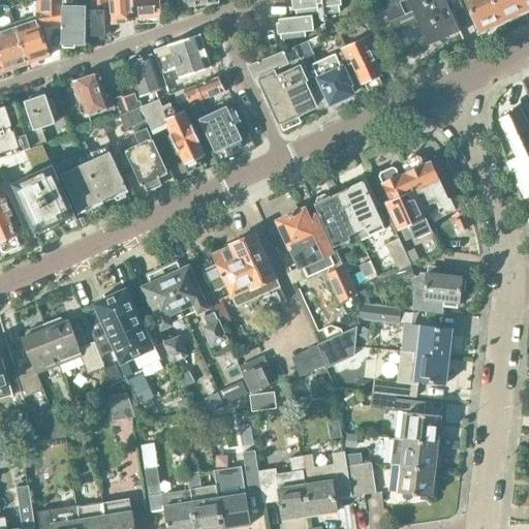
[(14,25),(28,63),(51,56),(40,27),(62,23),(61,0),(36,0),(37,17),(14,25)]
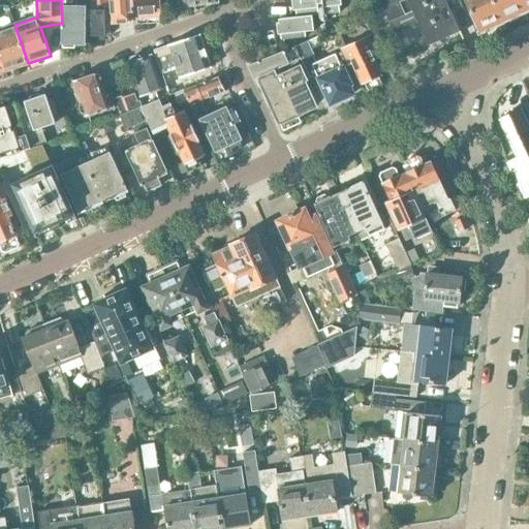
[(75,0),(62,0),(63,5),(62,23),(62,43),(74,43),(74,39),(86,39),(87,6),(75,6),(75,0)]
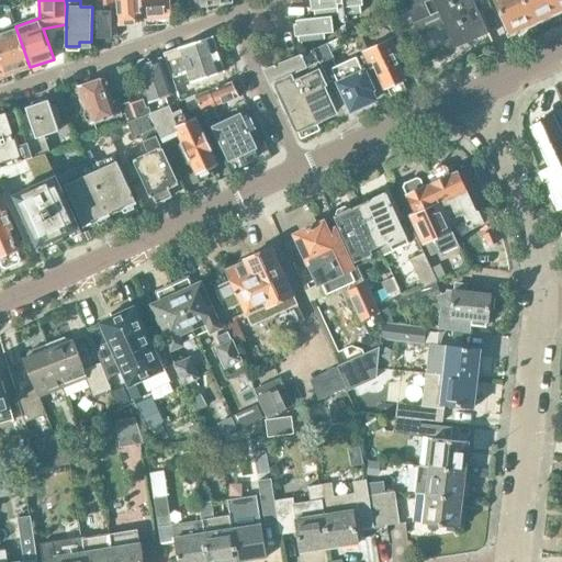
[(97,0),(98,8),(99,37),(112,36),(112,35),(117,35),(115,0),(97,0)]
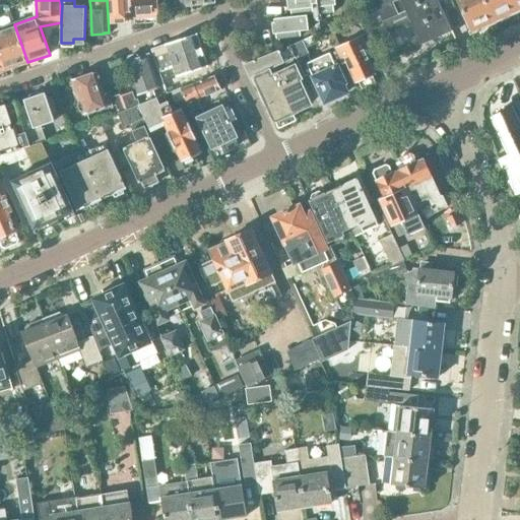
[(109,0),(110,17),(130,16),(129,0),(109,0)]
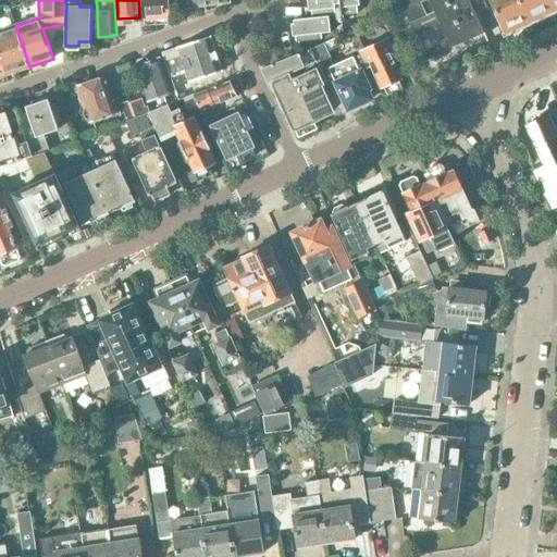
[(140,0),(143,17),(149,17),(172,16),(170,0),(140,0)]
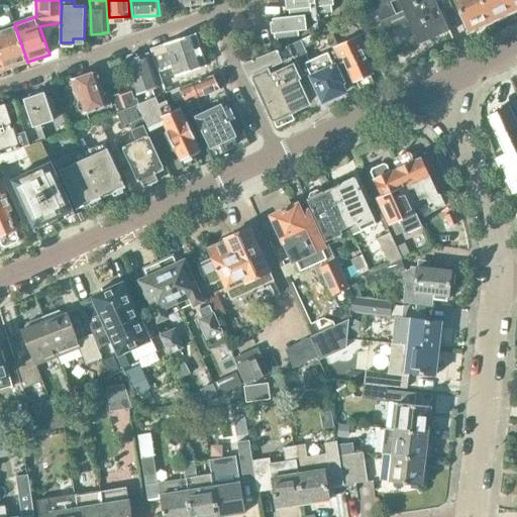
[(288,0),(290,14),(272,17),(275,38),(300,35),(299,30),(307,28),(305,15),(332,12),(330,0),(288,0)]
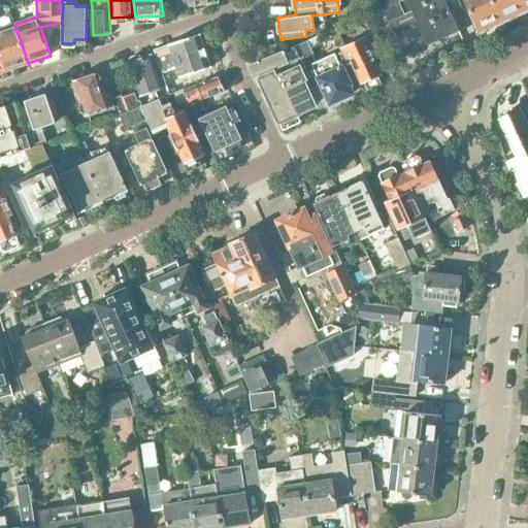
[(427,44),(457,31),(442,0),(403,0),(384,9),(389,21),(411,10),(427,44)]
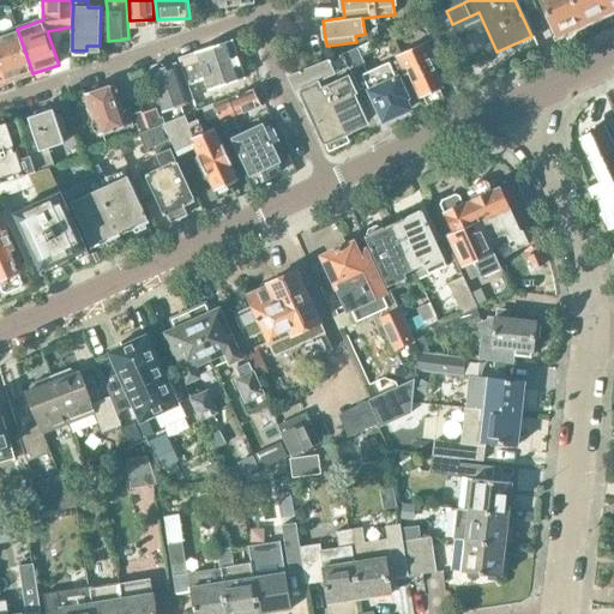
[(540,0),(557,35),(582,24),(571,0),(540,0)]
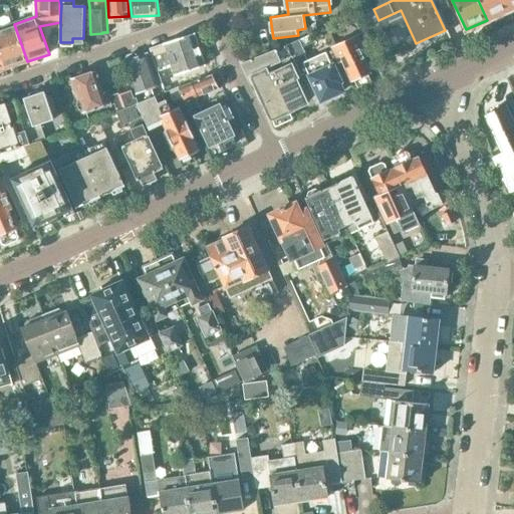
[(509,10),(504,0),(478,0),(487,20),(509,10)]
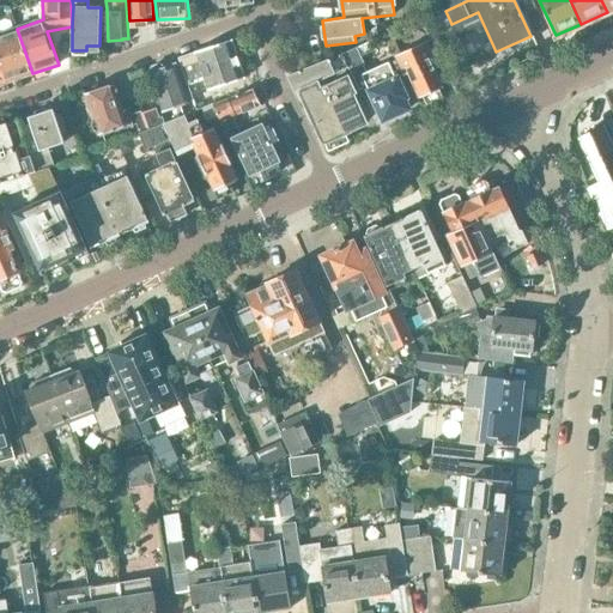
[(612,0),(601,0),(607,12),(612,8),(612,0)]
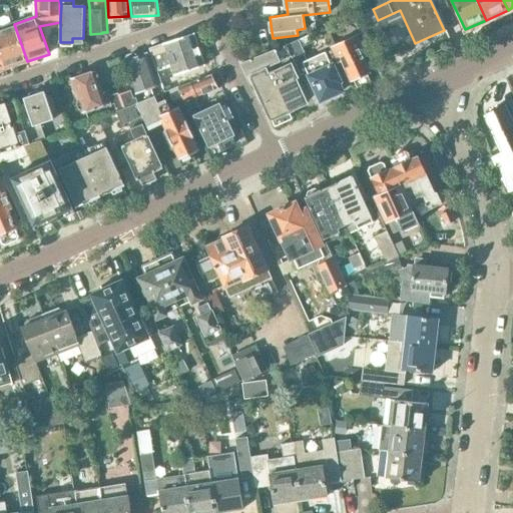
[(27,61),(14,24),(0,29),(0,28),(0,56),(4,69),(27,61)]
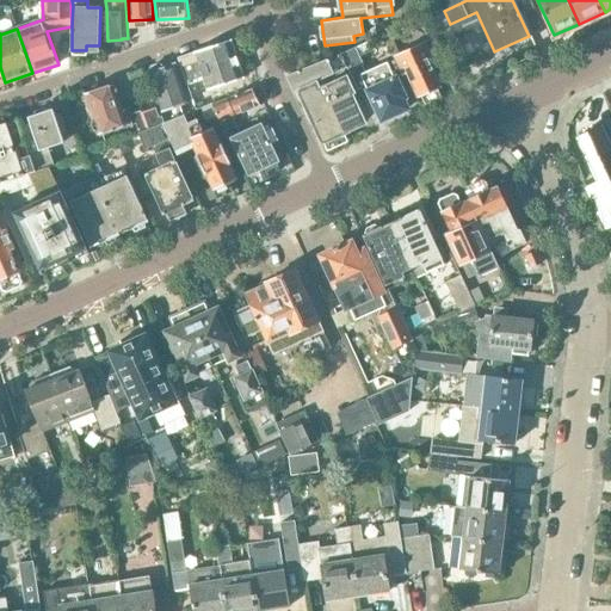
[(232,41),(179,57),(189,85),(205,80),(209,90),(244,78),(232,41)]
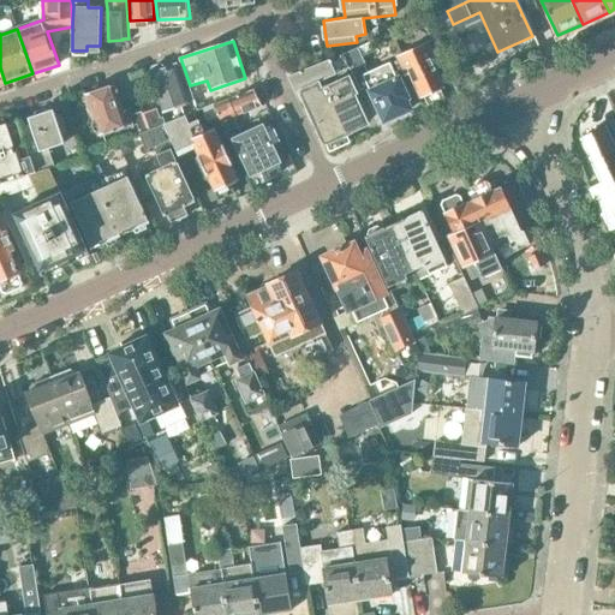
[(398,57),(405,75),(410,72),(421,97),(424,95),(429,103),(443,96),(440,89),(443,88),(433,63),(436,60),(428,42),(398,57)]
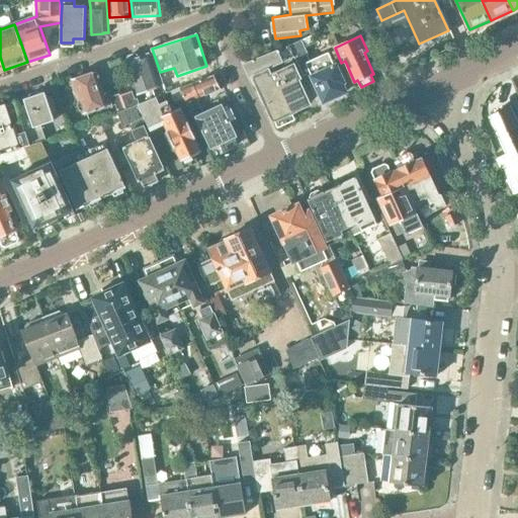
[(334,66),(329,53),(329,52),(311,61),(308,55),(310,55),(301,39),(290,46),(305,76),(311,73),(313,77),(324,101),(345,91),(334,66)]
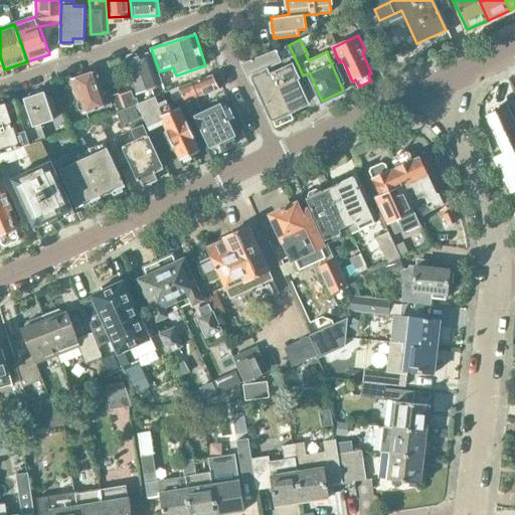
[(293,56),(291,51),(288,45),(243,63),(248,76),(252,74),(273,118),(274,118),(277,125),(291,118),(288,112),(293,109),(305,103),(294,77),(298,75),(293,63),(275,71),(272,66),(281,61),(293,56)]
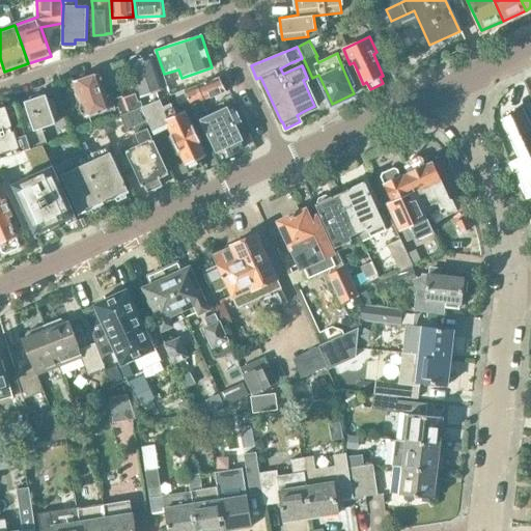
[(138,92),(122,99),(128,112),(142,107),(150,104),(147,95),(164,89),(152,56),(143,59),(139,56),(132,59),(131,63),(129,64),(138,92)]
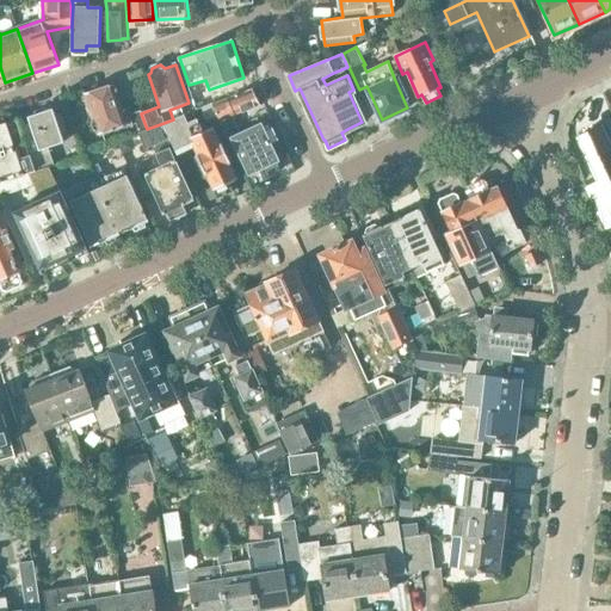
[(147,129),(141,113),(129,117),(127,111),(123,112),(113,86),(86,94),(94,119),(92,123),(94,130),(98,131),(99,134),(117,127),(118,130),(131,127),(137,124),(140,131),(147,129)]
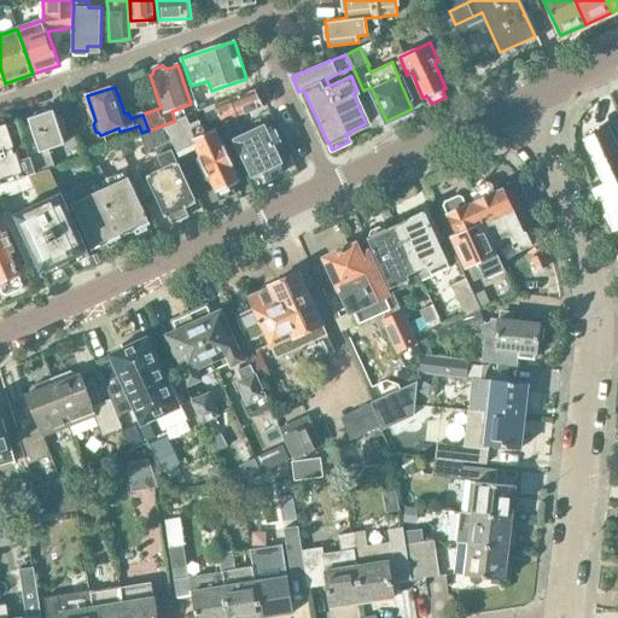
[(256,91),(216,106),(223,122),(263,106),(256,91)]
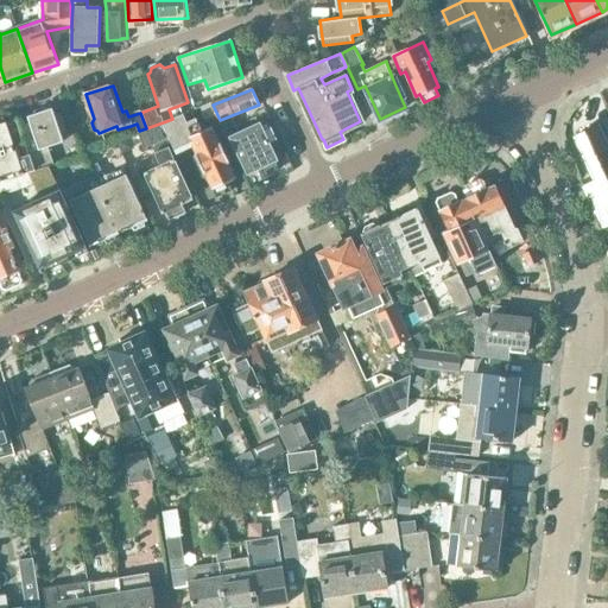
[(220,120),(213,105),(202,109),(208,119),(216,114),(220,120)]
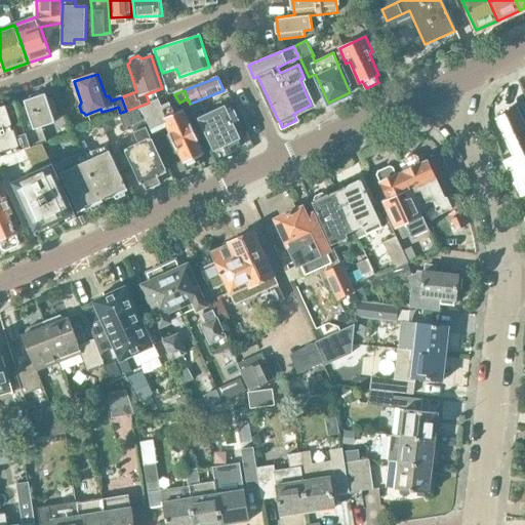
[(31,146),(42,143),(46,140),(42,127),(55,122),(52,114),(57,112),(52,98),(48,99),(45,93),(42,94),(37,93),(31,95),(29,99),(25,101),(27,107),(23,109),(27,122),(23,123),(31,146)]
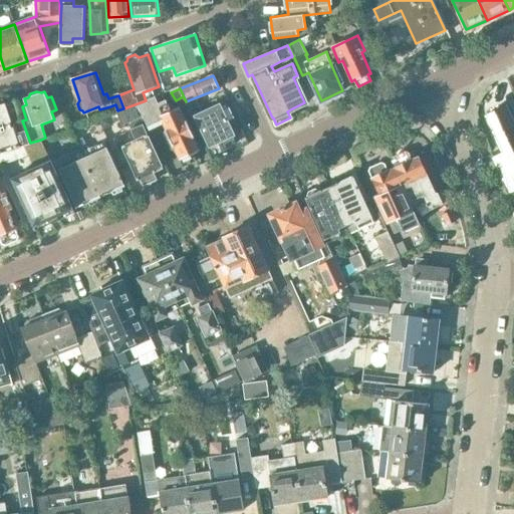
[(146,101),(146,100),(138,103),(144,116),(151,130),(164,123),(168,132),(165,133),(171,147),(174,146),(184,167),(196,161),(193,154),(201,150),(194,137),(195,136),(188,121),(187,121),(181,106),(165,114),(160,103),(156,104),(154,98),(146,101)]
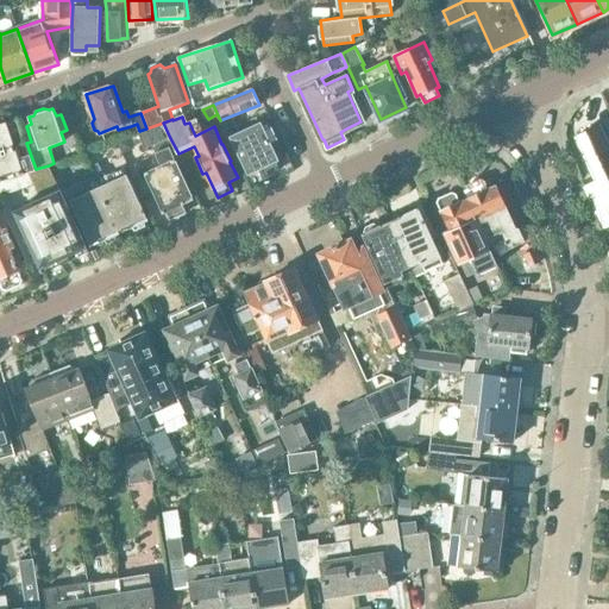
[(0,181),(36,169),(26,143),(19,121),(6,126),(6,124),(0,125),(0,181)]
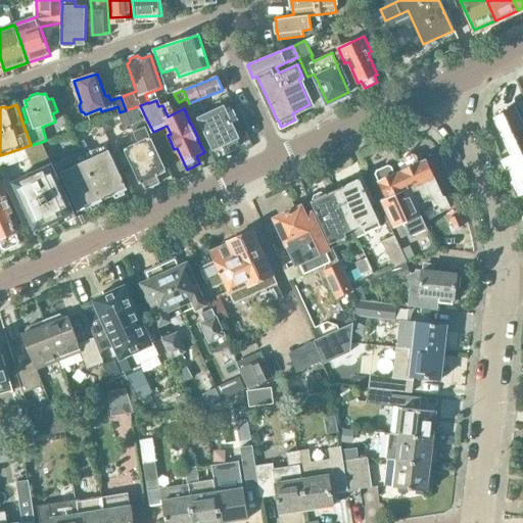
[(126,110),(120,112),(125,127),(146,119),(140,105),(126,110)]
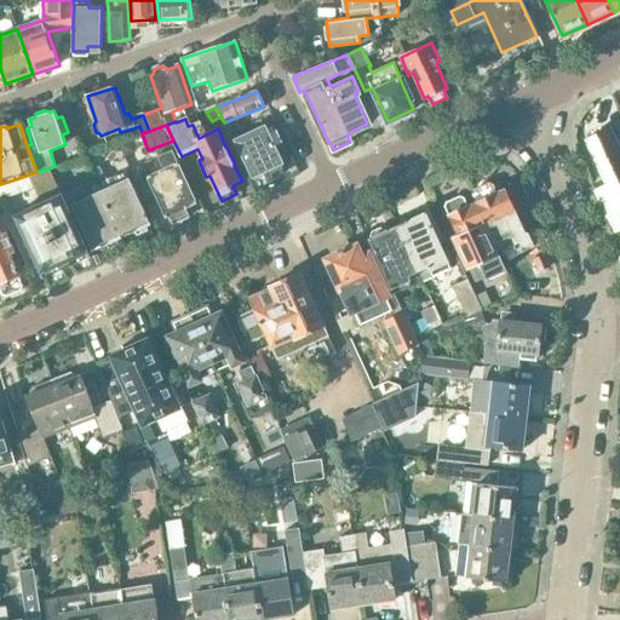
[(268,178),(283,171),(280,164),(282,162),(265,127),(237,141),(254,176),(264,172),(268,178)]
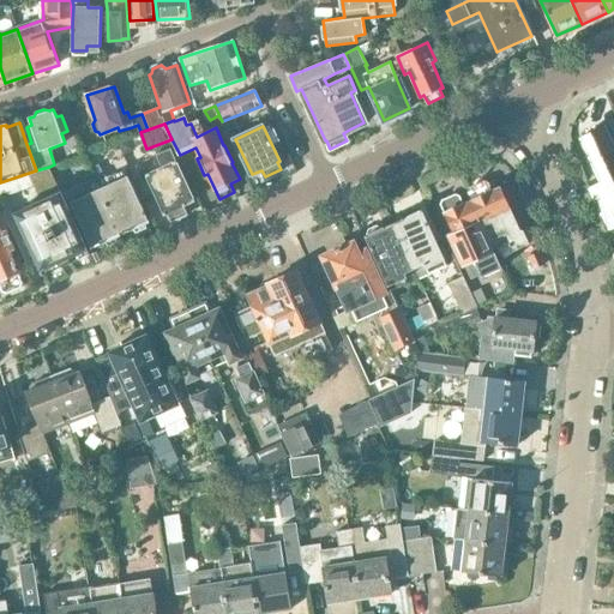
[(602,182),(590,188),(609,230),(613,228),(613,145),(606,127),(582,138),(602,182)]
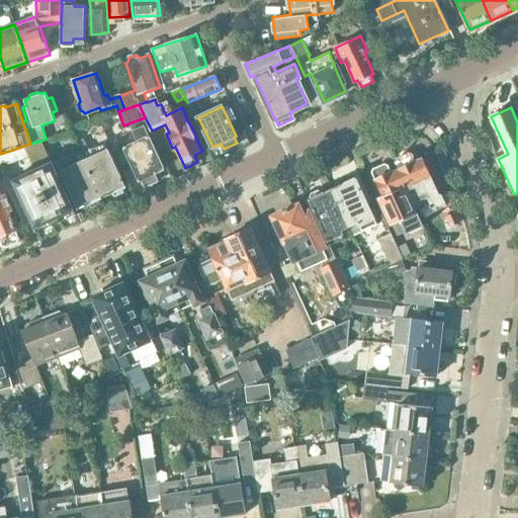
[(140,142),(125,148),(140,180),(142,179),(145,186),(158,181),(155,173),(164,169),(145,126),(135,132),(140,142)]
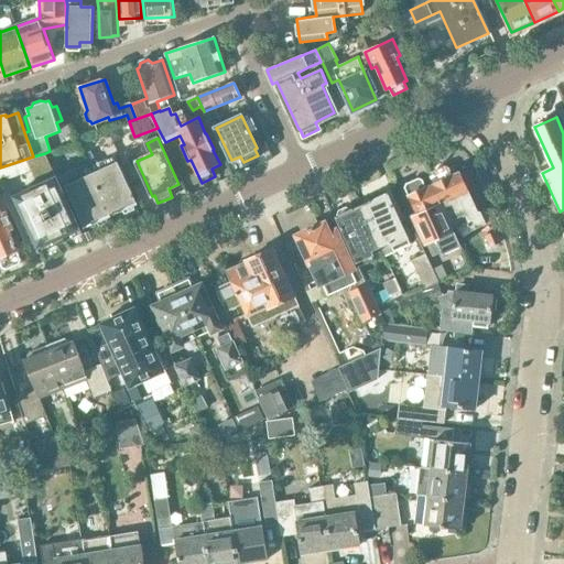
[(0,188),(3,196),(11,191),(6,180),(26,172),(26,169),(30,167),(36,184),(13,195),(39,252),(54,245),(53,241),(65,235),(67,239),(79,232),(78,229),(80,228),(57,179),(55,175),(45,153),(33,156),(0,167),(0,188)]
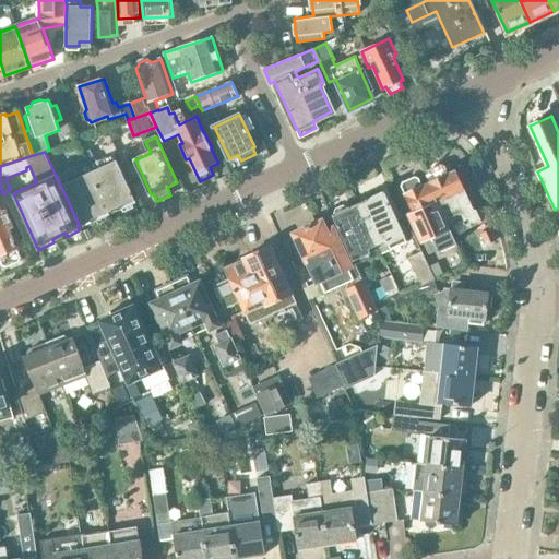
[(93,177),(109,213),(121,209),(125,211),(133,207),(133,202),(137,201),(117,159),(91,171),(93,177)]
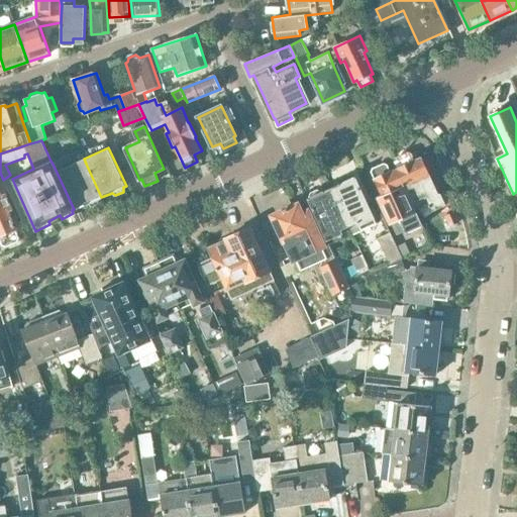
[(398,169),(412,203),(426,196),(433,211),(445,205),(449,203),(443,190),(439,192),(435,190),(421,159),(415,162),(411,154),(407,152),(396,158),(395,162),(398,169)]
